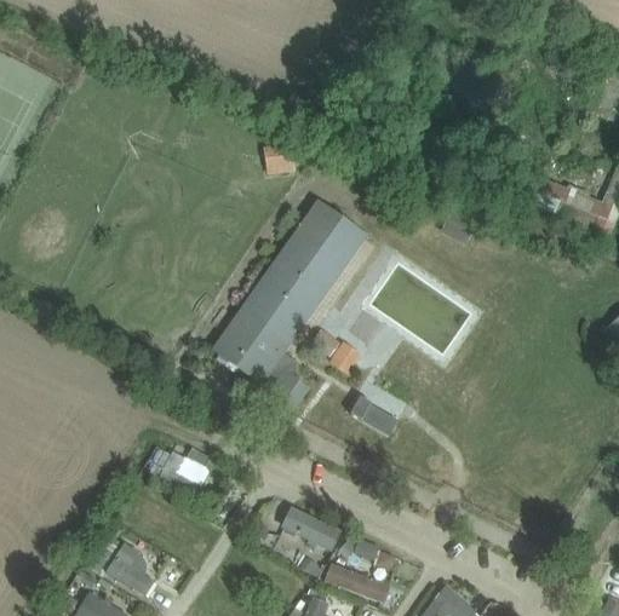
[(184,109),(196,113),(201,97),(189,93),(184,109)]
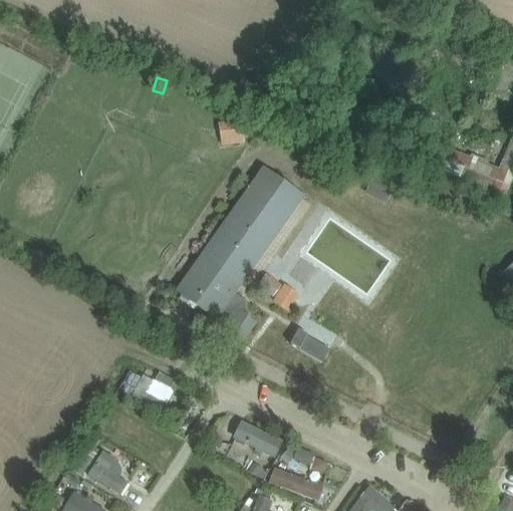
[(218,120),(221,144),(244,141),(241,117),(236,118),(235,111),(223,113),(224,119),(218,120)]
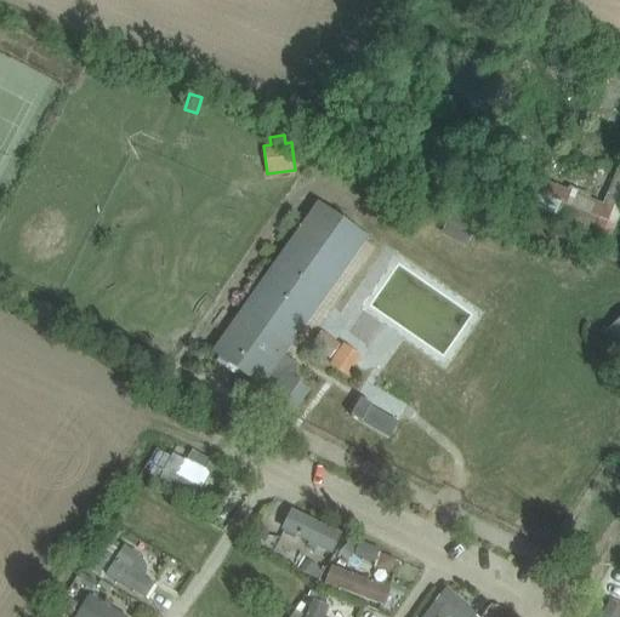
[(612,240),(619,218),(619,159),(602,201),(512,165),(502,192),(593,228),(592,232),(612,240)]
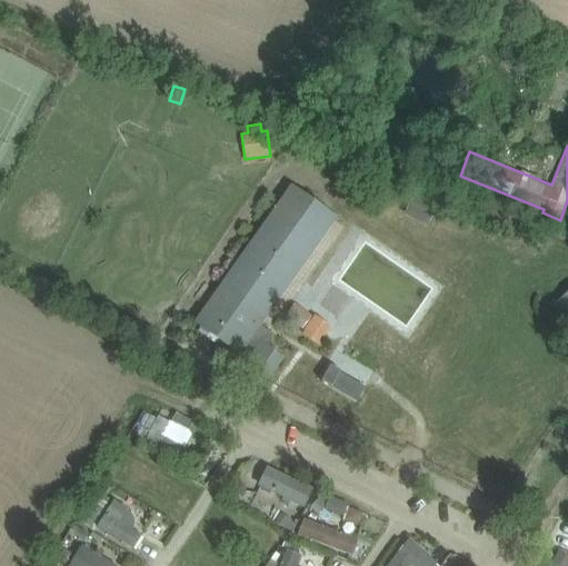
[(442,194),(418,182),(404,212),(428,224),(442,194)]
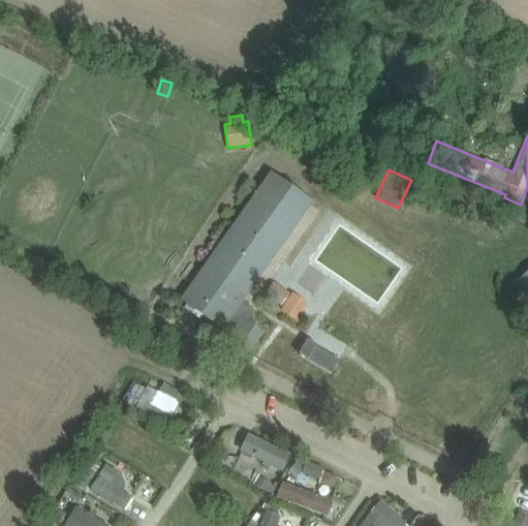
[(229,340),(247,352),(264,332),(249,321),(256,310),(242,300),(312,202),(270,172),(182,297),(235,334),(229,340)]
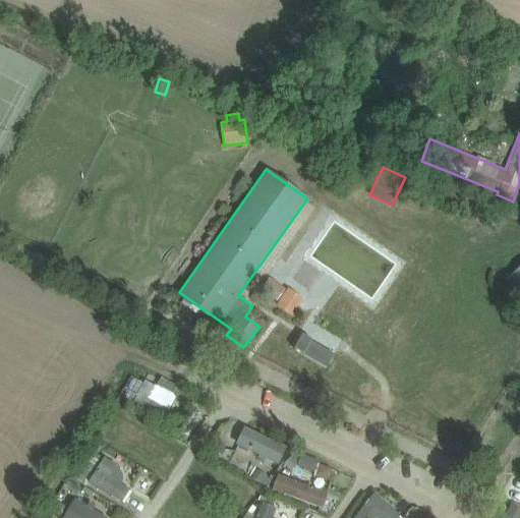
[(494,213),(487,223),(496,227),(501,217),(494,213)]
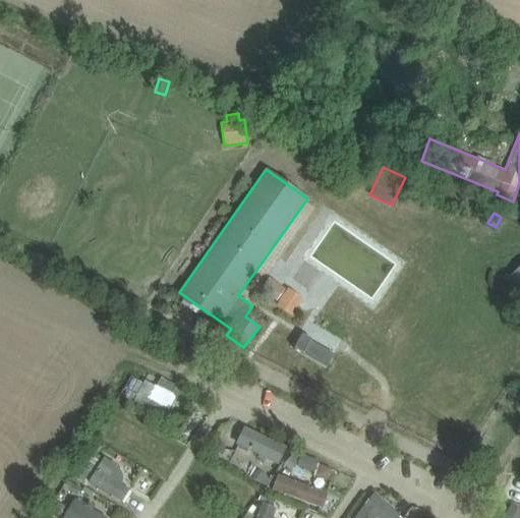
[(519,267),(511,275),(519,284),(519,267)]
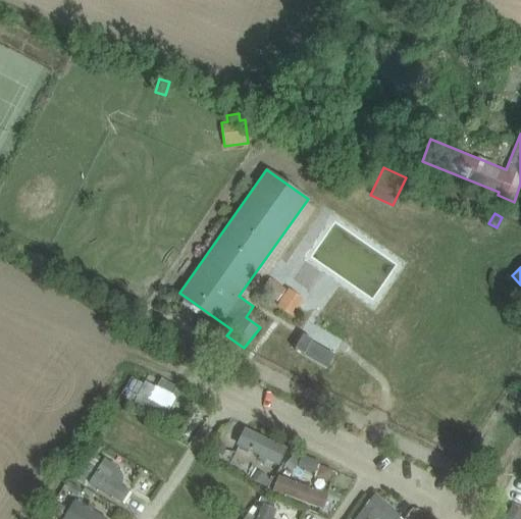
[(293,316),(304,298),(288,287),(275,305),(293,316)]
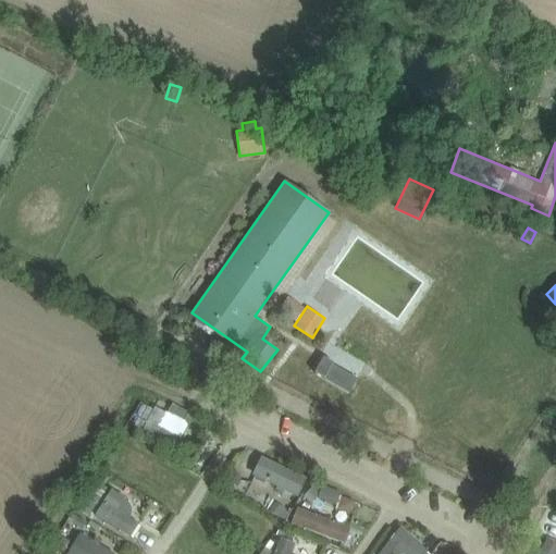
[(348,392),(357,378),(354,377),(332,364),(333,361),(324,356),(314,371),(348,392)]
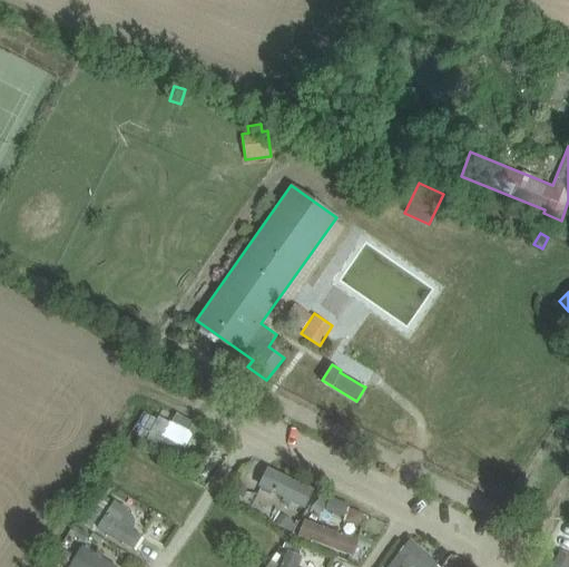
[(180,423),(169,419),(159,448),(189,459),(202,422),(183,417),(180,423)]
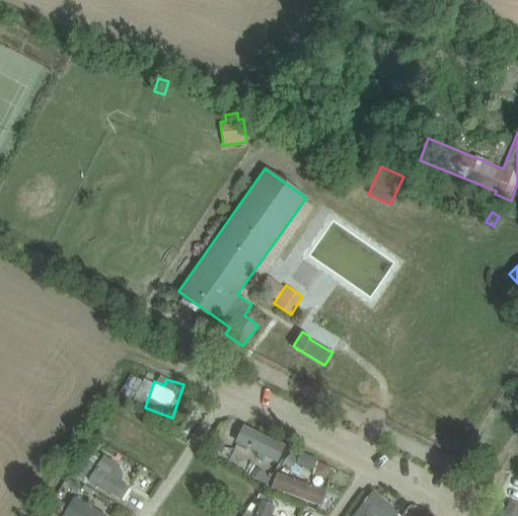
[(288,464),(295,444),(250,428),(243,448),(288,464)]
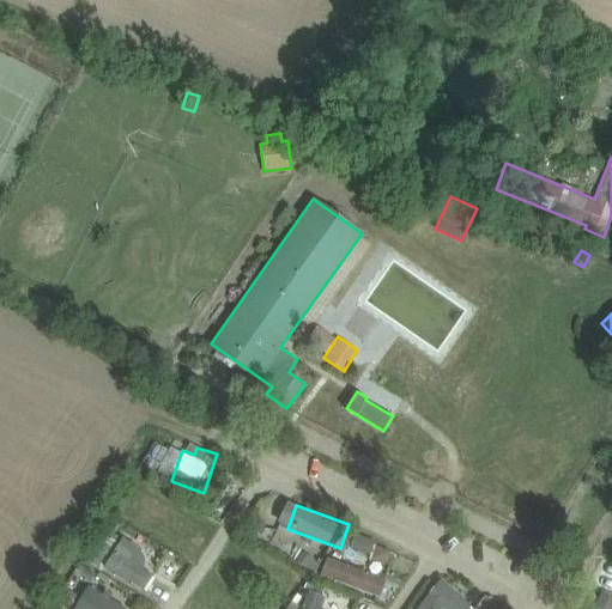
[(116,531),(100,562),(110,568),(127,537),(116,531)]
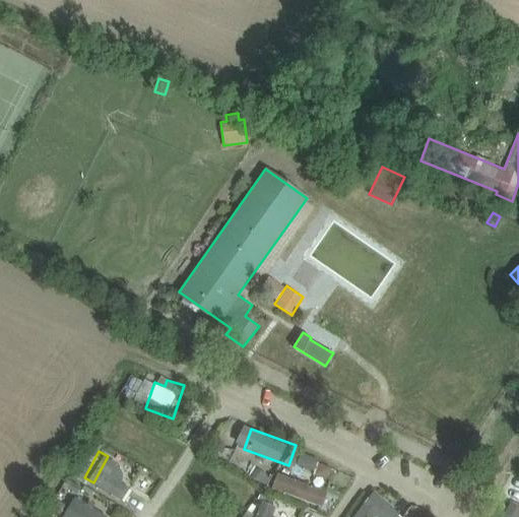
[(131,502),(137,490),(124,483),(132,468),(110,458),(96,486),(131,502)]
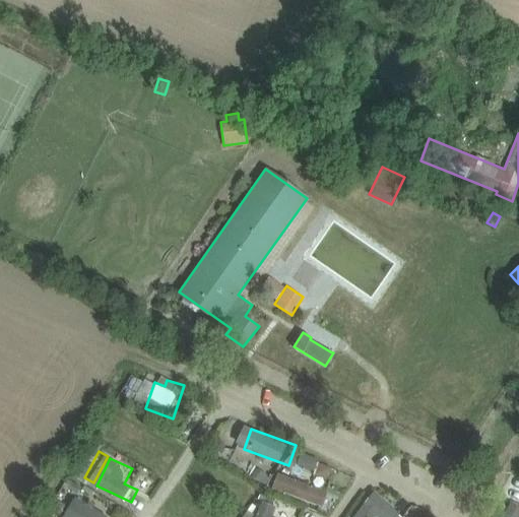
[(282,479),(279,495),(331,505),(334,489),(282,479)]
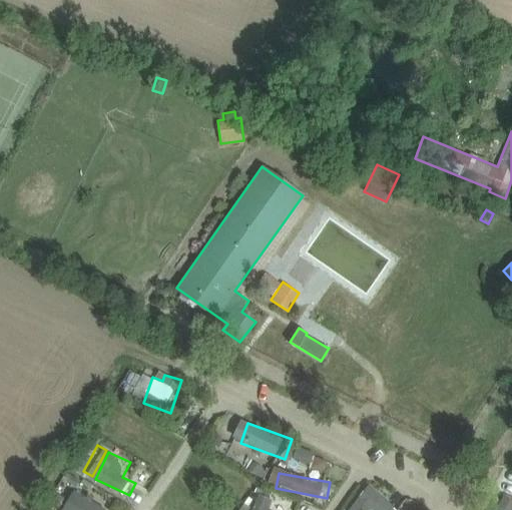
[(402,509),(378,487),(356,509),(402,509)]
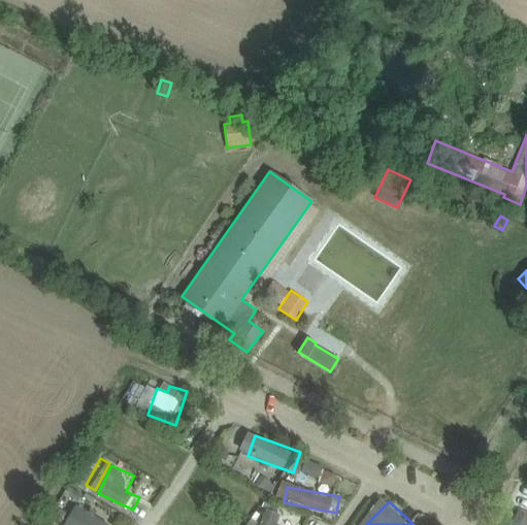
[(72,524),(108,524),(110,520),(80,506),(72,524)]
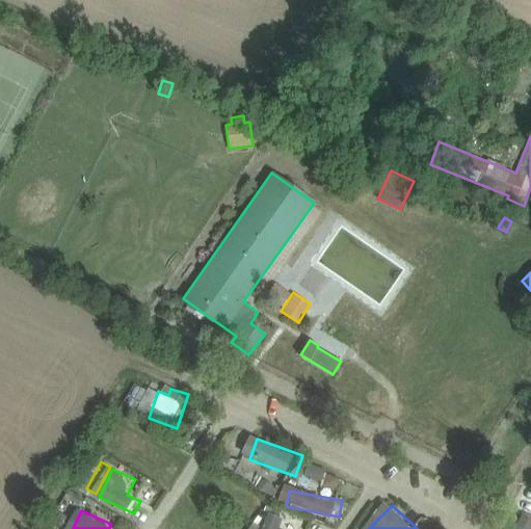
[(287,528),(291,523),(276,514),(268,528),(287,528)]
